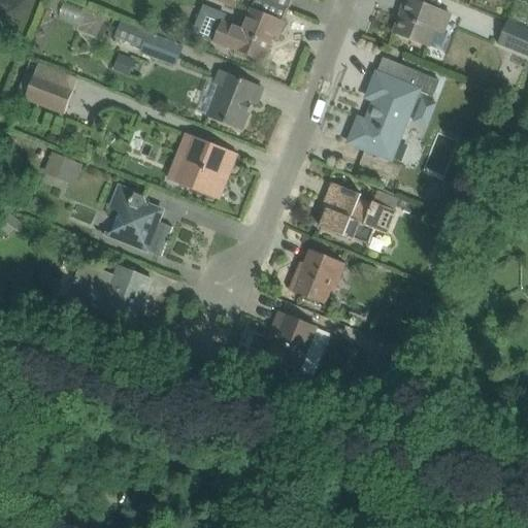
[(210,0),(235,10),(238,0),(210,0)]
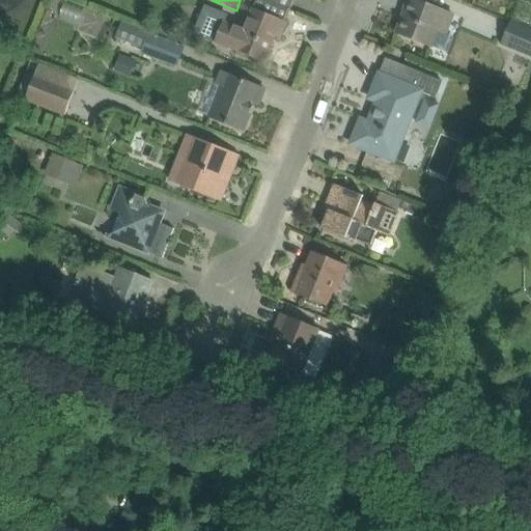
[(408,0),(396,31),(443,50),(457,14),(422,0),(408,0)]
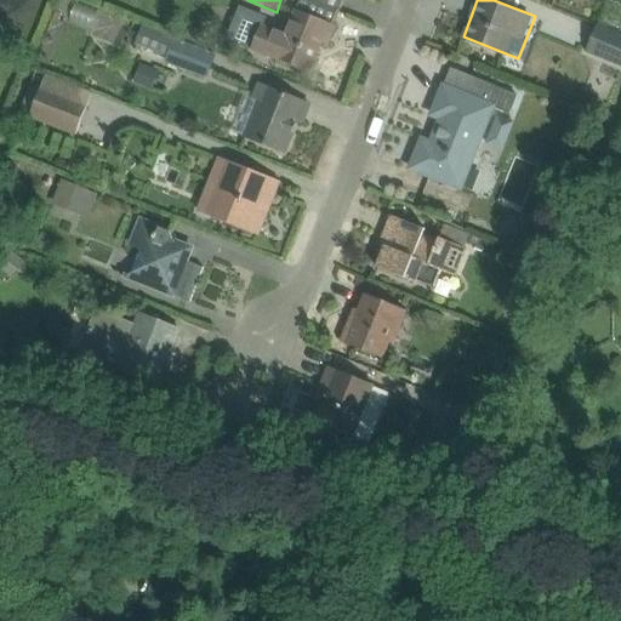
[(317,74),(337,26),(294,6),(285,28),(262,18),(250,45),(317,74)]
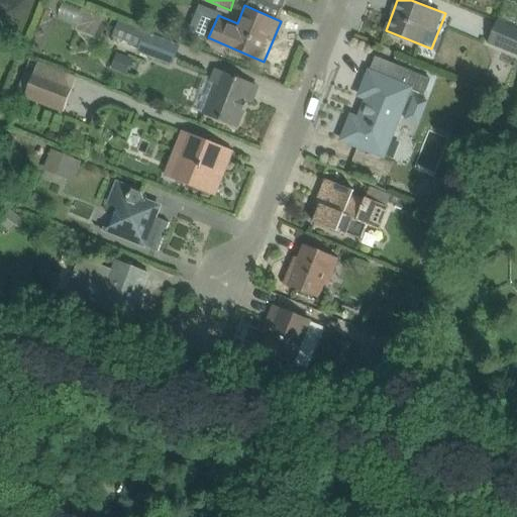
[(490,40),(516,50),(516,17),(501,11),(490,40)]
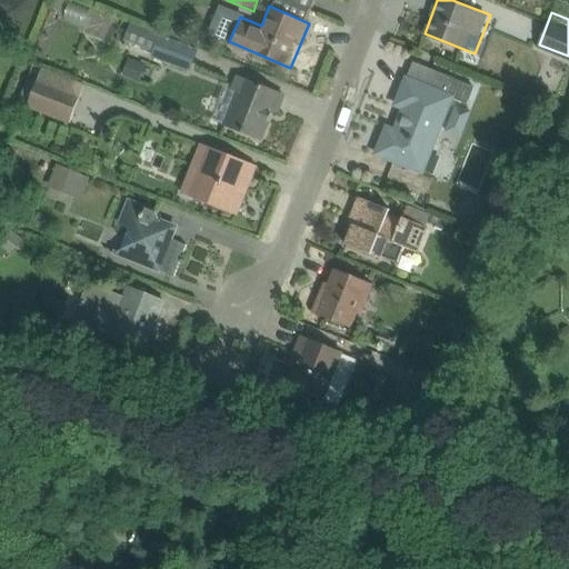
[(110,31),(106,51),(135,58),(139,39),(110,31)]
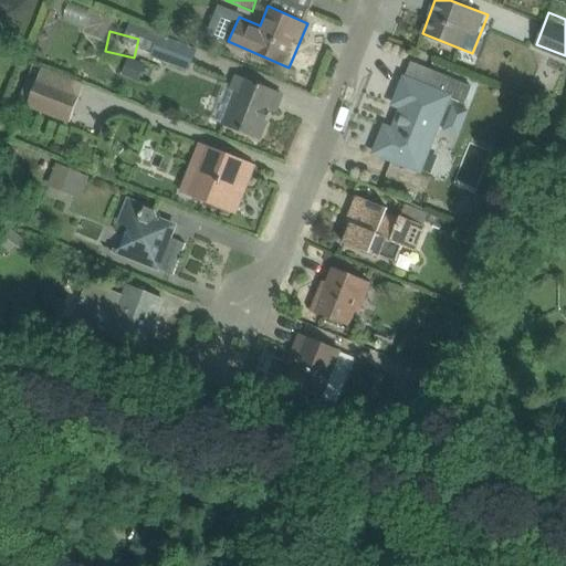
[(261,142),(283,94),(237,73),(216,121),(261,142)]
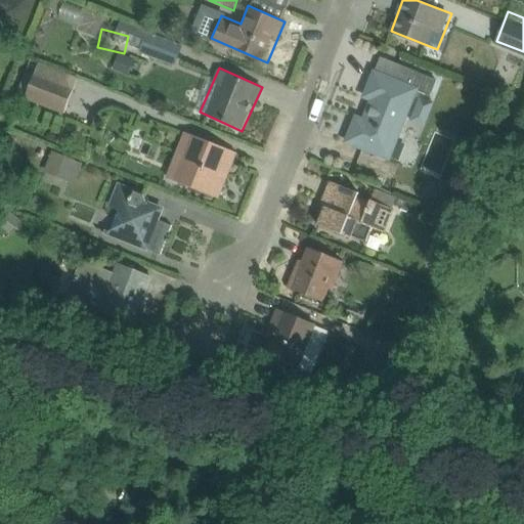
[(342,141),(390,161),(420,87),(372,68),(360,96),(368,99),(361,117),(353,114),(342,141)]
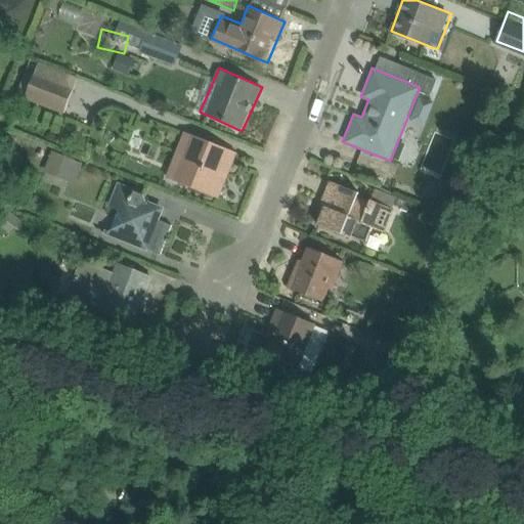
[(166,178),(219,197),(235,150),(182,131),(166,178)]
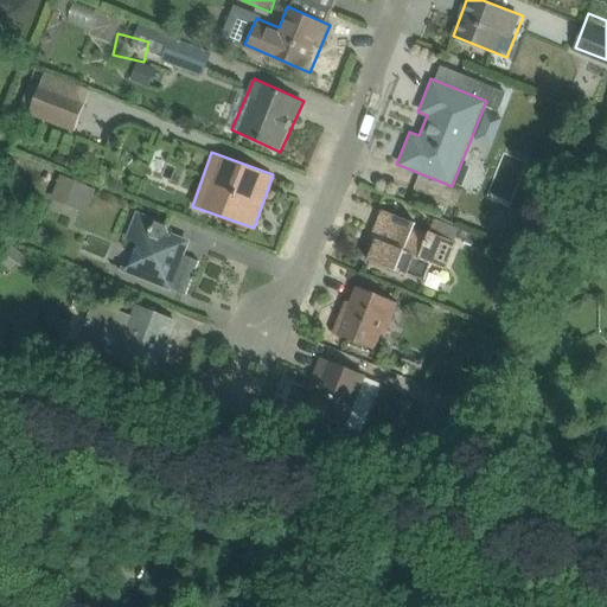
[(123,272),(185,293),(197,259),(185,254),(191,237),(167,229),(170,223),(134,210),(126,236),(135,240),(123,272)]
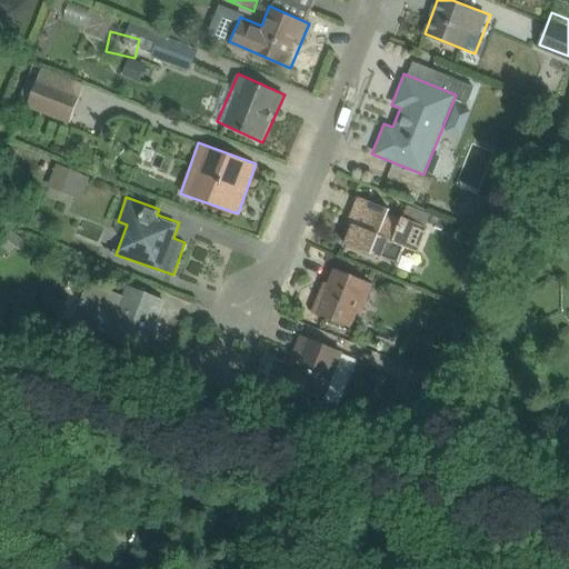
[(398,258),(402,246),(417,250),(427,220),(358,197),(343,240),(398,258)]
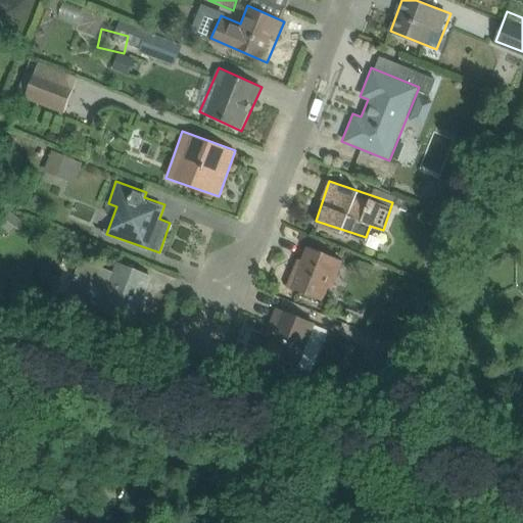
[(288,287),(331,302),(345,262),(302,246),(288,287)]
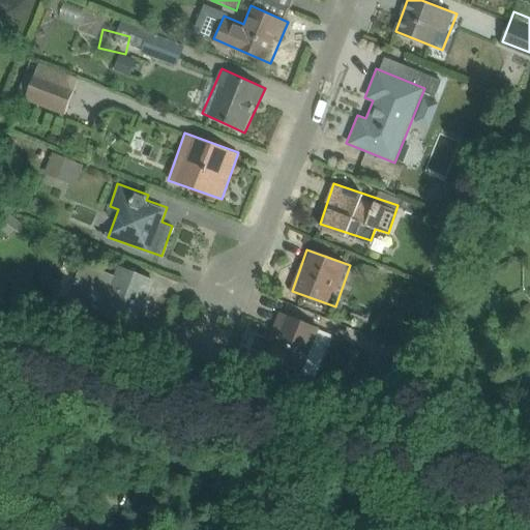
[(134,330),(153,282),(91,257),(71,305),(134,330)]
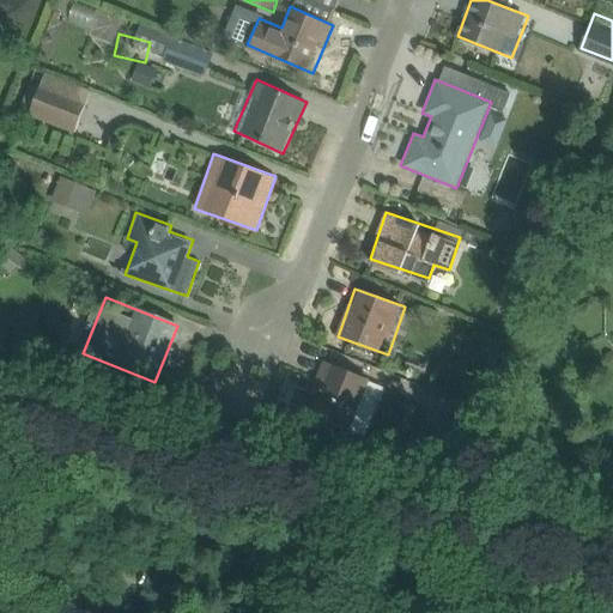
[(304,407),(351,426),(370,378),(325,359),(304,407)]
